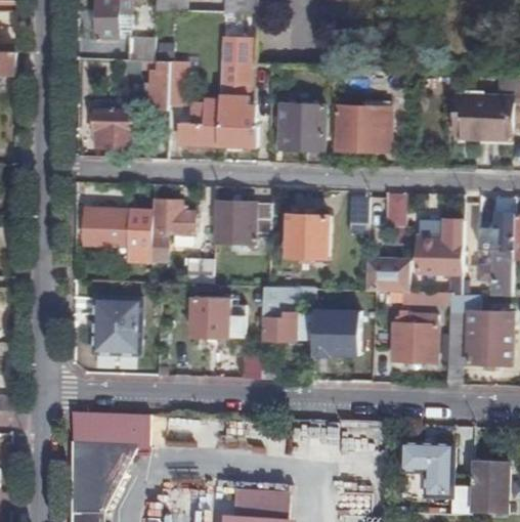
[(96,0),(97,36),(114,37),(114,12),(125,12),(125,0),(96,0)]
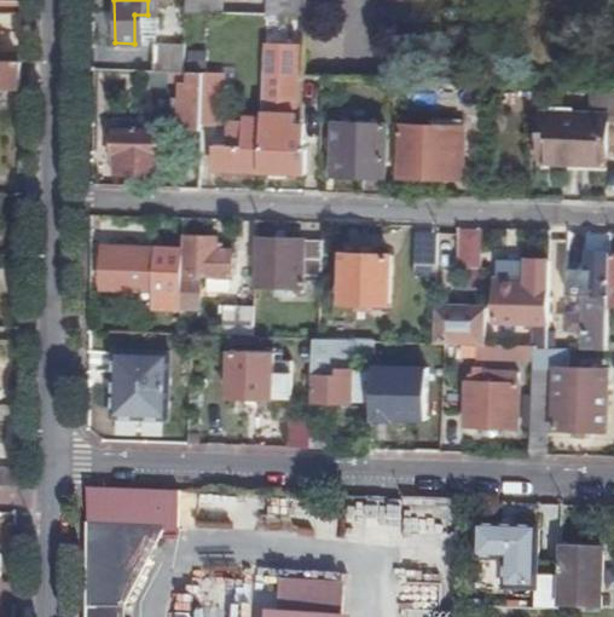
[(183,0),(183,11),(219,11),(219,0),(183,0)]
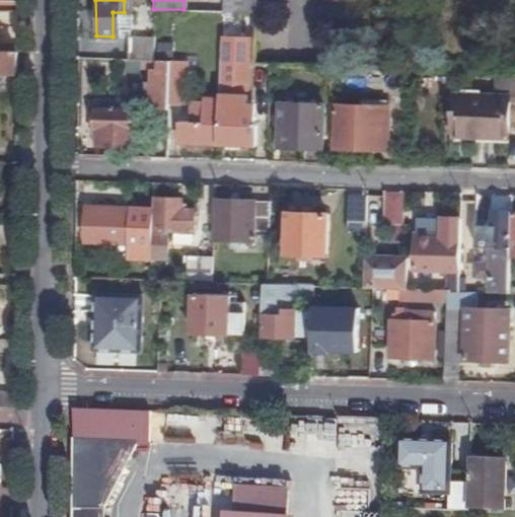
[(222,0),(222,10),(228,10),(254,11),(253,0),(222,0)]
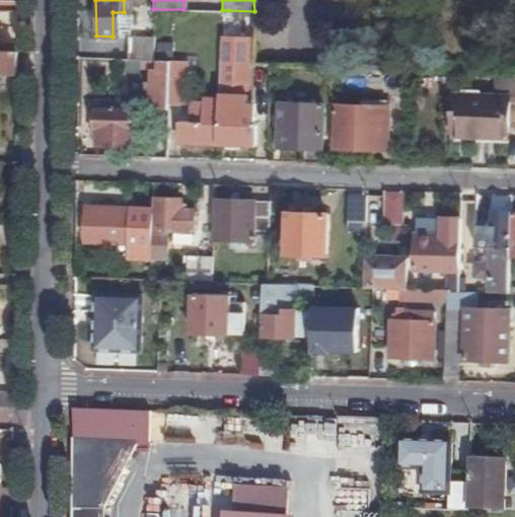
[(152,59),(152,44),(127,43),(127,58),(138,59),(152,59)]
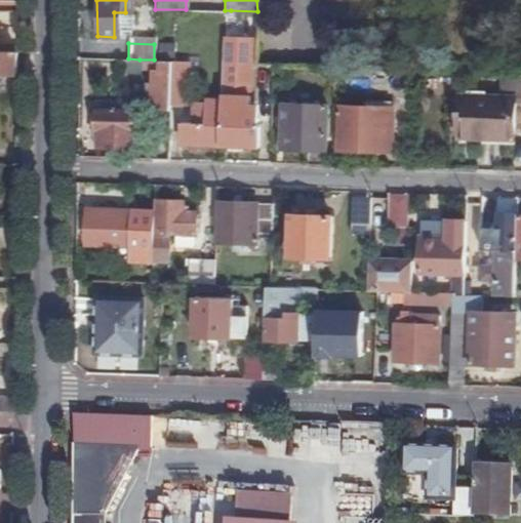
[(0,72),(15,73),(16,51),(0,50),(0,72)]
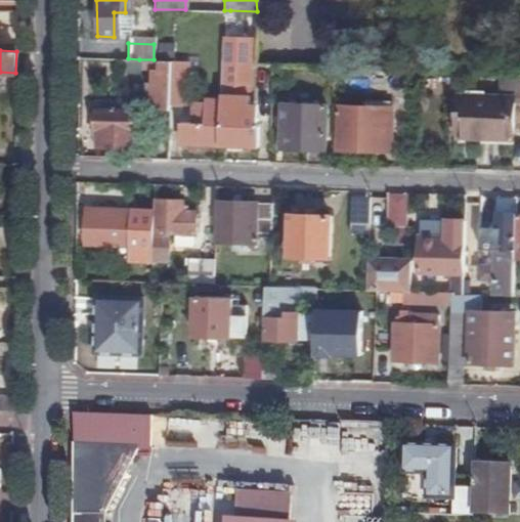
[(128,58),(122,58),(122,71),(138,72),(139,59),(128,58)]
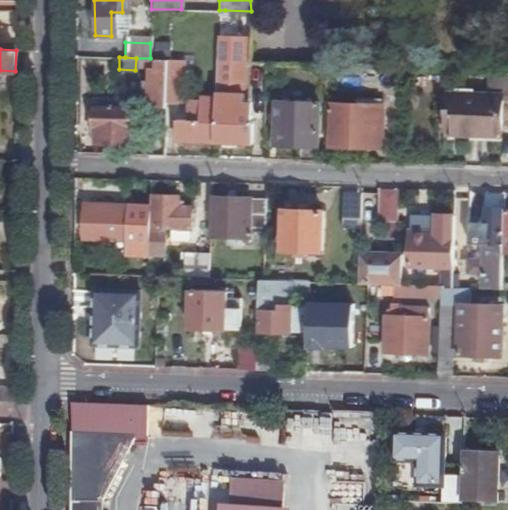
[(146,106),(164,107),(165,86),(166,59),(154,58),(154,67),(147,67),(146,106)]
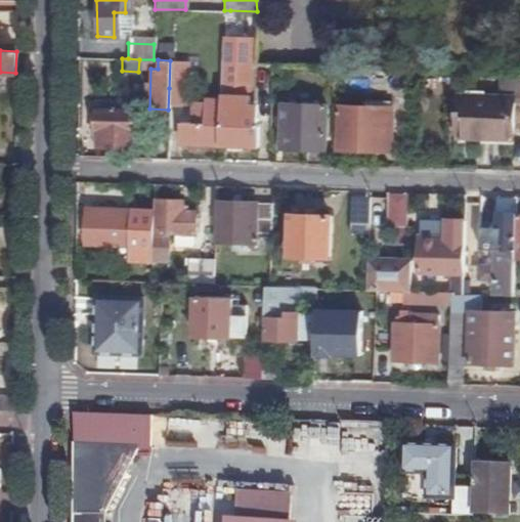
[(170,60),(169,88),(185,88),(186,60),(170,60)]
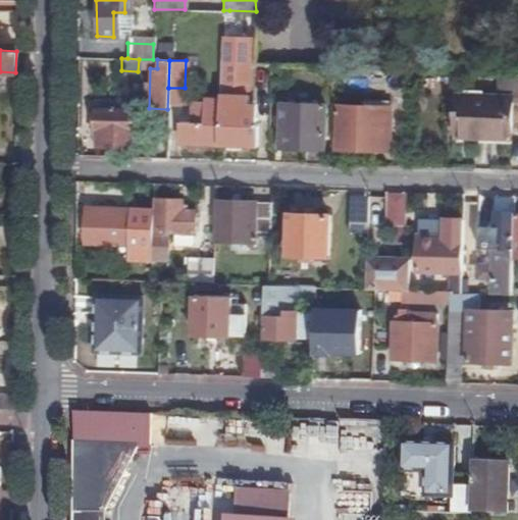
[(219,98),(218,144),(256,145),(257,124),(252,124),(252,119),(246,119),(248,61),(220,61),(219,98)]
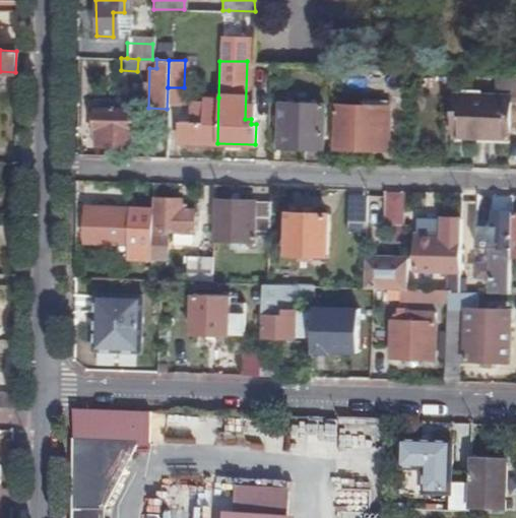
[(508,98),(515,98),(515,70),(497,70),(497,95),(508,95),(508,98)]
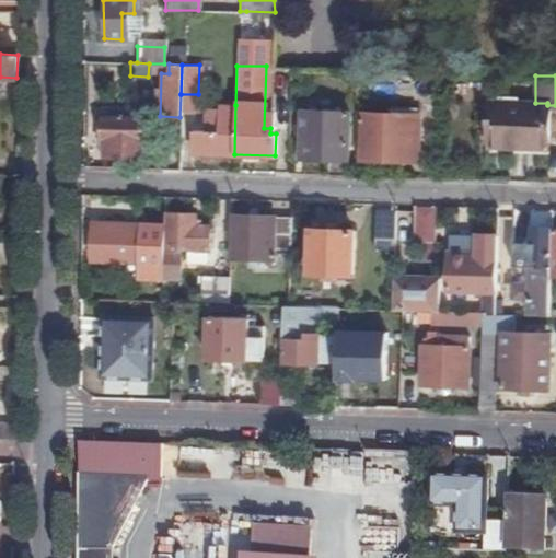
[(547,103),(535,103),(488,102),(488,116),(485,116),(485,120),(488,120),(487,143),(546,144),(547,105),(547,103)]
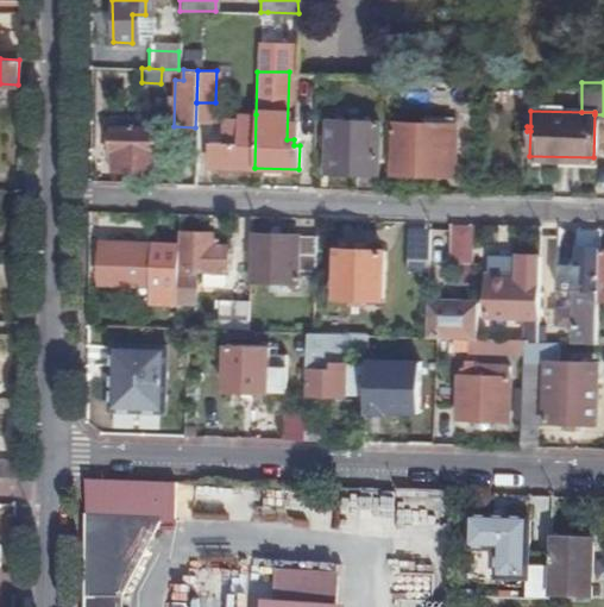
[(209,166),(255,168),(256,114),(237,113),(237,120),(222,120),(222,143),(209,142),(209,166)]
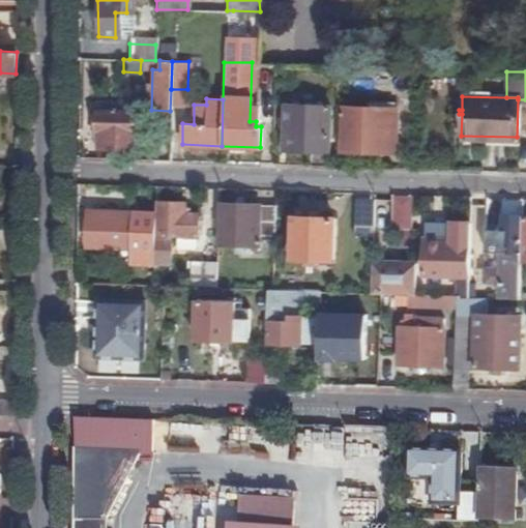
[(284,118),(284,132),(284,148),(327,149),(328,105),(279,104),(278,118),(284,118)]
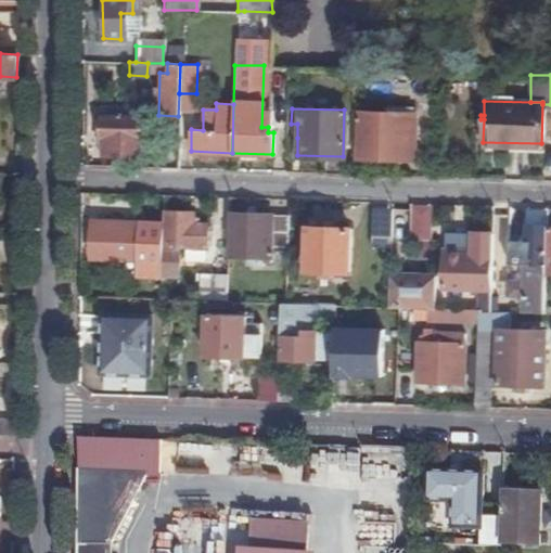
[(404,158),(404,141),(405,127),(410,128),(410,112),(358,111),(357,157),(404,158)]
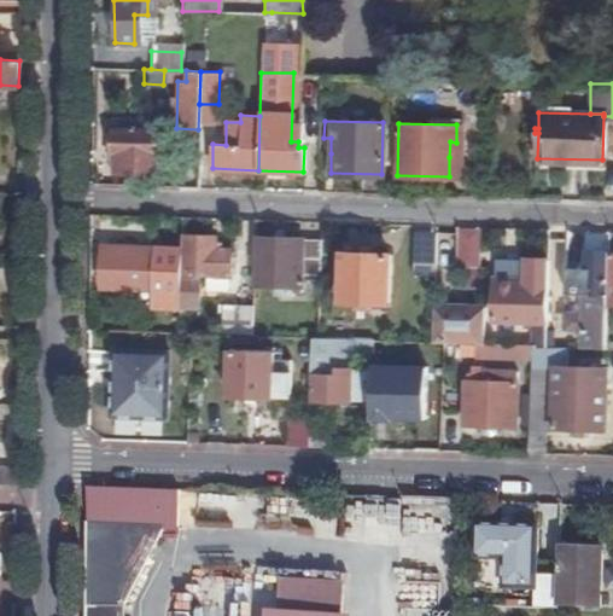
[(114,151),(114,172),(155,173),(156,129),(111,128),(110,151),(114,151)]
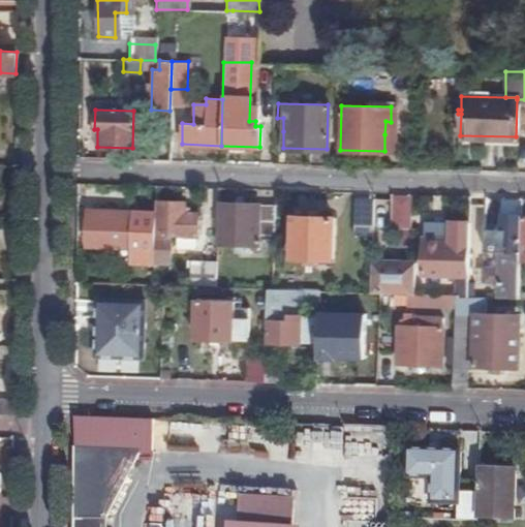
[(153,131),(165,132),(165,114),(153,114),(153,131)]
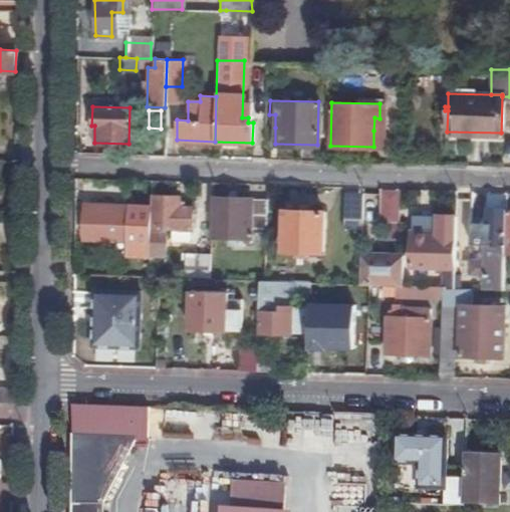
[(161,143),(161,129),(149,128),(149,144),(161,143)]
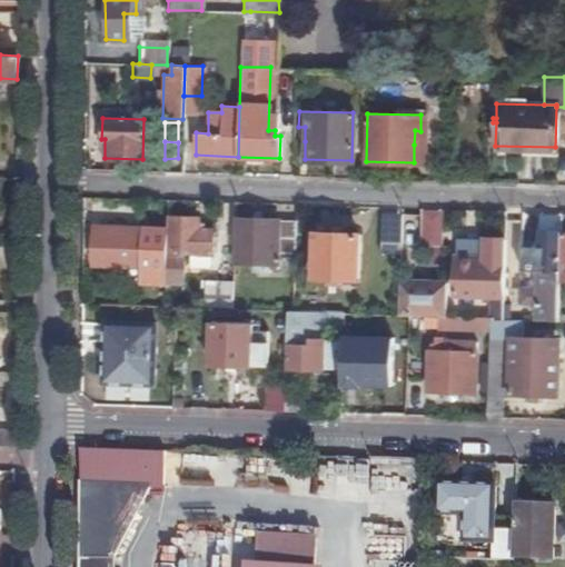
[(555,147),(495,146),(495,153),(555,156),(555,147)]
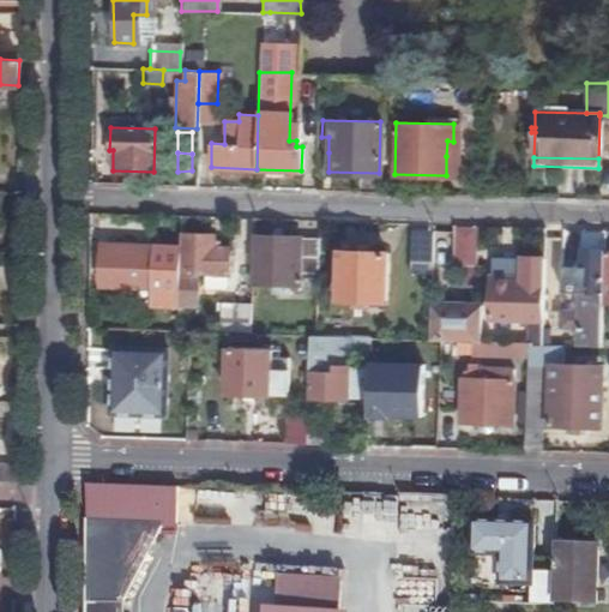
[(450,223),(451,262),(475,262),(475,222),(450,223)]
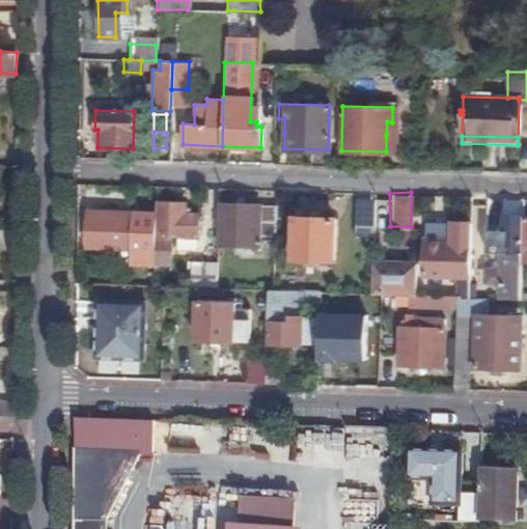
[(371,235),(372,197),(352,196),(351,234),(371,235)]
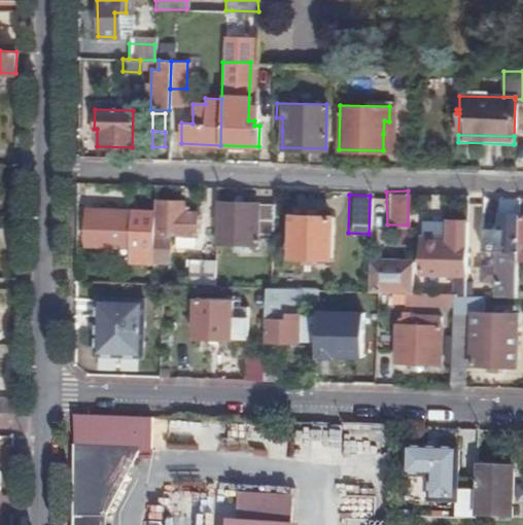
[(181,201),(154,200),(154,211),(152,259),(169,259),(169,234),(175,234),(192,235),(196,235),(196,211),(182,210),(181,201)]
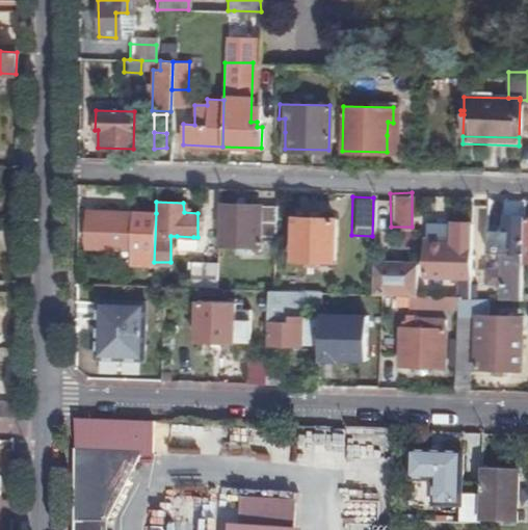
[(275,206),(217,205),(216,243),(237,243),(237,249),(253,250),(259,250),(259,235),(274,236),(275,206)]
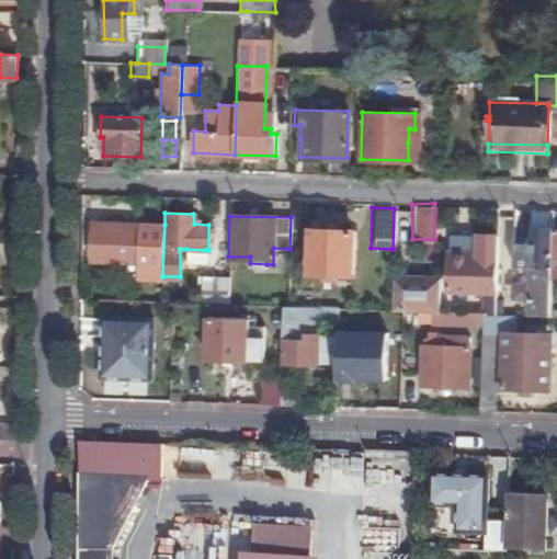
[(136,278),(162,278),(162,276),(165,225),(109,224),(109,226),(92,226),(91,259),(136,261),(136,278)]
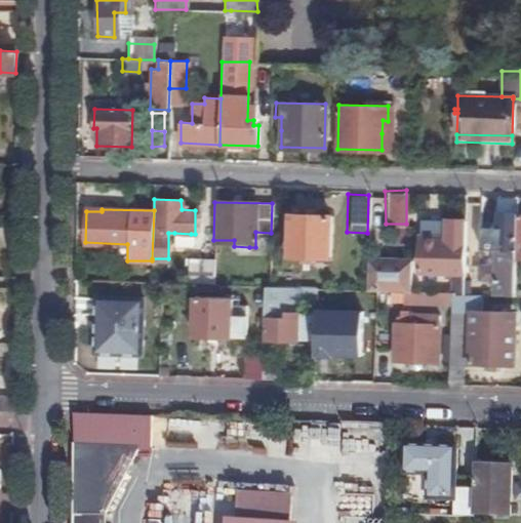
[(480,247),(494,247),(515,248),(516,213),(495,213),(495,234),(489,234),(489,240),(480,239),(480,247)]
